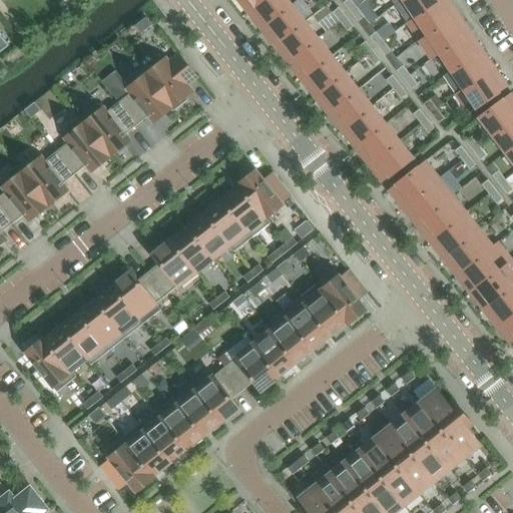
[(237,0),(248,13),(264,0),(237,0)]
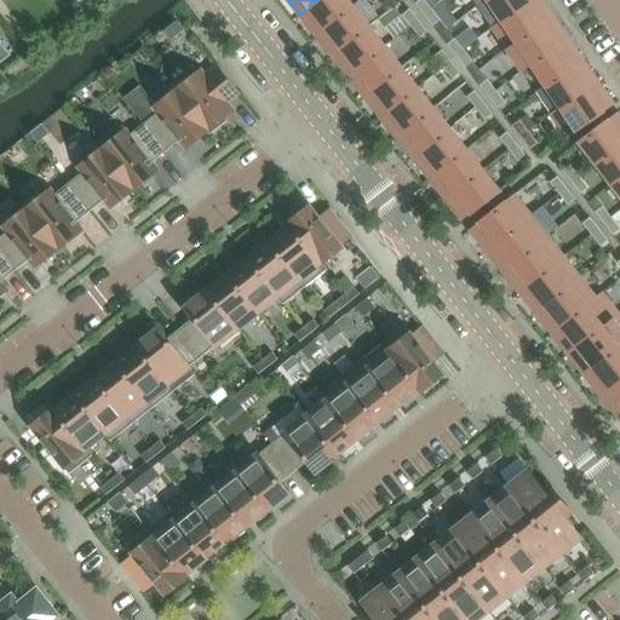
[(319,0),(300,16),(316,36),(354,6),(348,0),(319,0)]
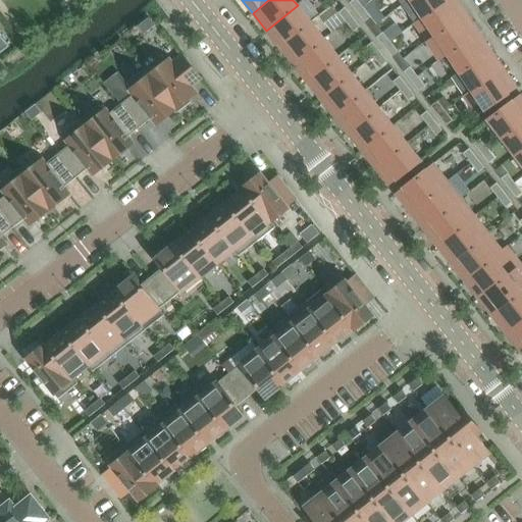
[(363,8),(356,0),(353,0),(349,3),(357,13),(363,8)]
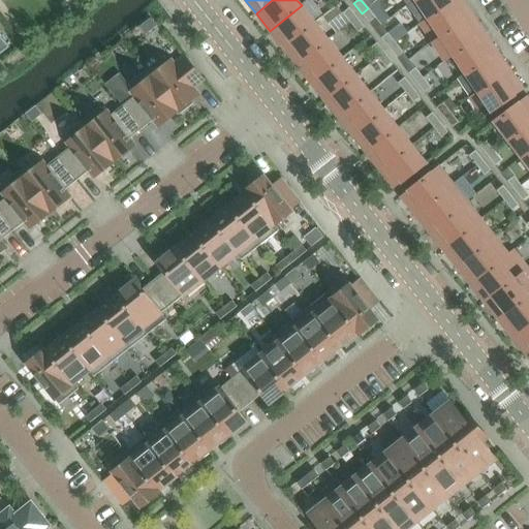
[(421,24),(455,0),(415,0),(428,18),(419,24),(421,24)]
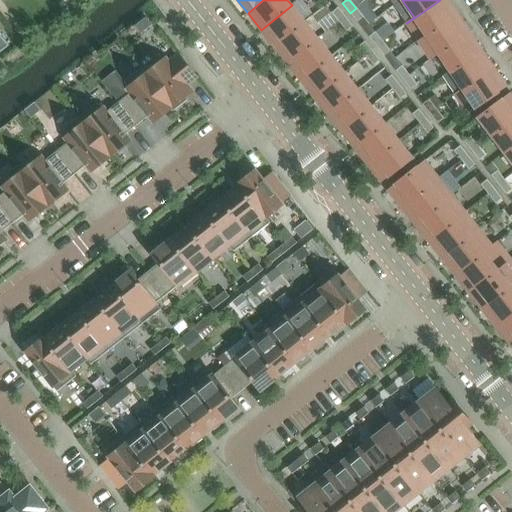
[(419,41),(457,15),(447,0),(440,0),(407,23),(419,41)]
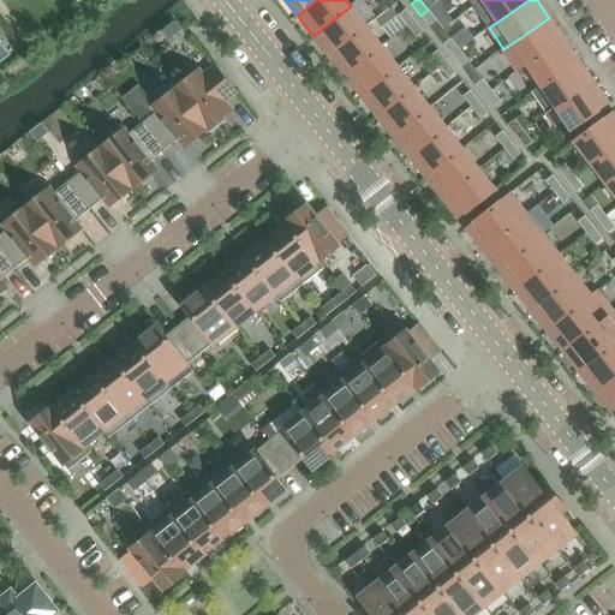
[(329,57),(366,27),(351,6),(314,36),(329,57)]
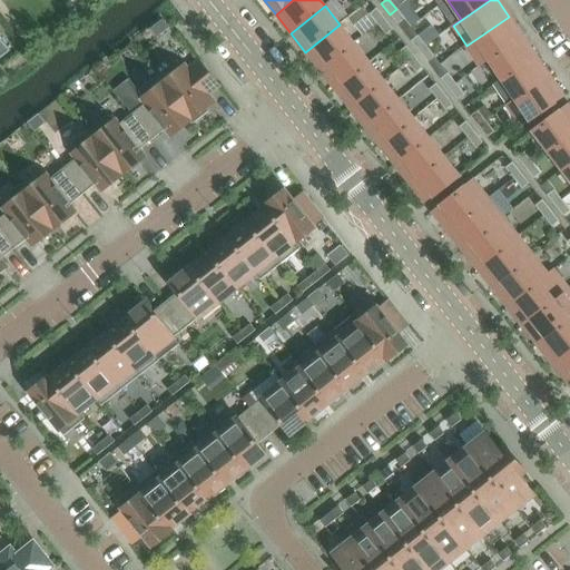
[(385,19),(376,9),(370,15),(377,25),(385,19)]
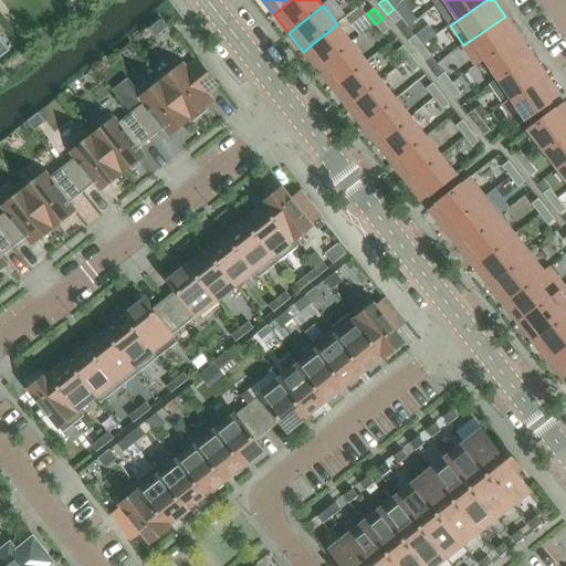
[(402,19),(394,9),(387,14),(395,24),(402,19)]
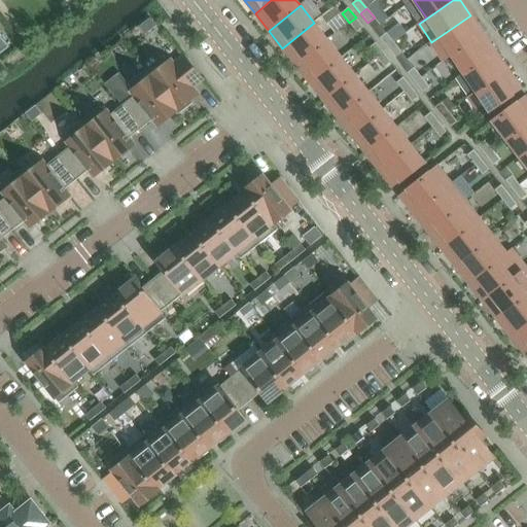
[(150,15),(138,25),(145,34),(157,24),(150,15)]
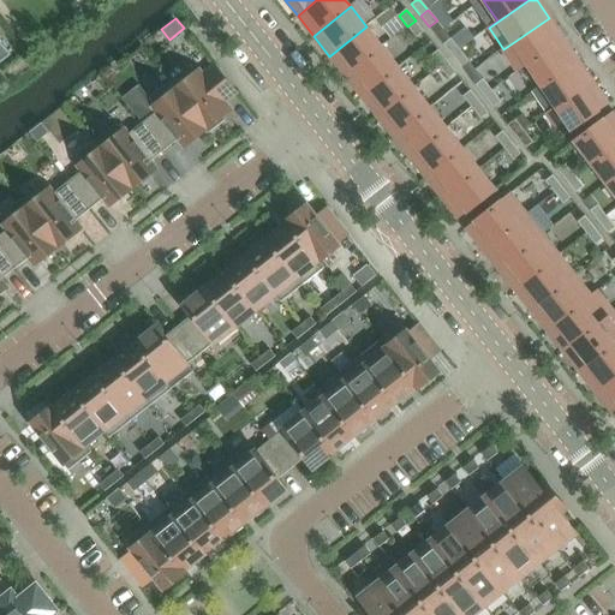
[(518,71),(563,40),(549,18),(503,49),(518,71)]
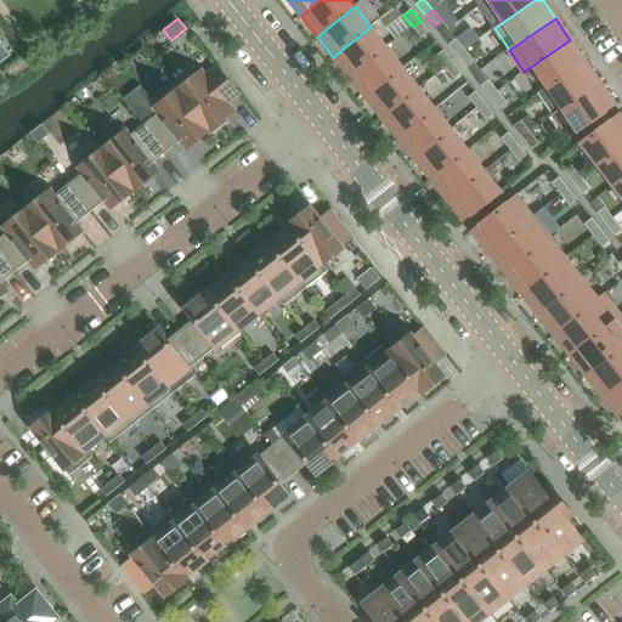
[(429,32),(420,21),(412,27),(422,38),(429,32)]
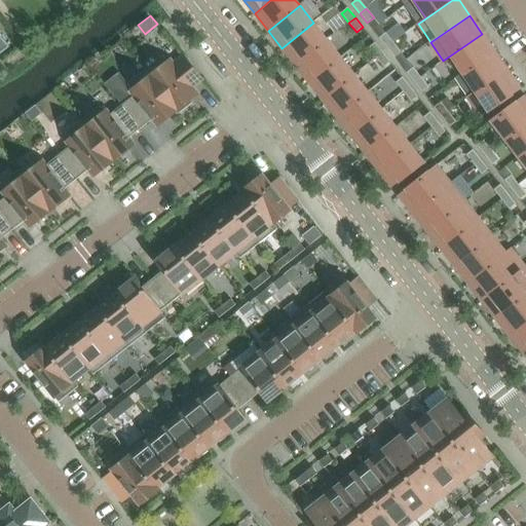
[(296,66),(328,40),(313,23),(282,48),(296,66)]
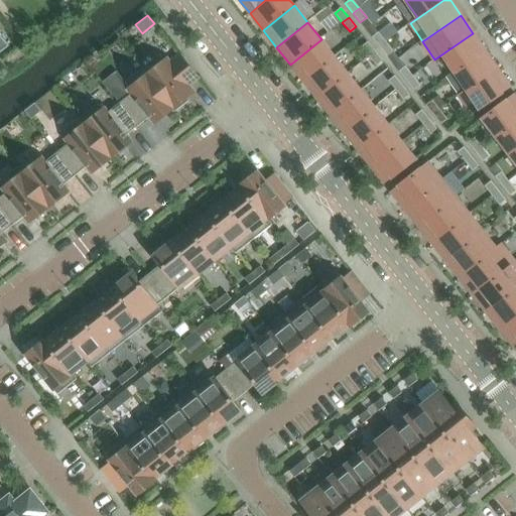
[(386,42),(378,32),(372,37),(380,47),(386,42)]
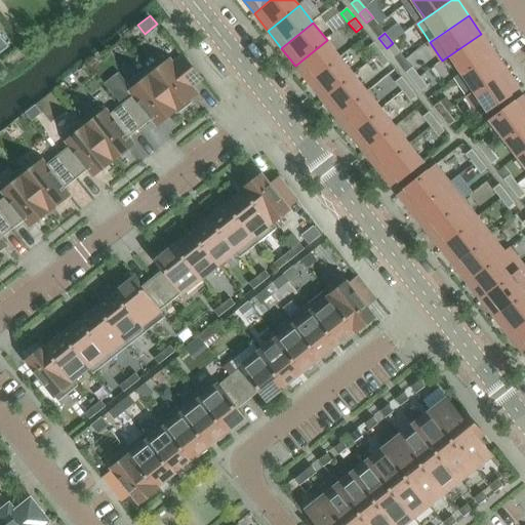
[(462,73),(494,52),(481,34),(442,61),(442,62),(450,55),(462,73)]
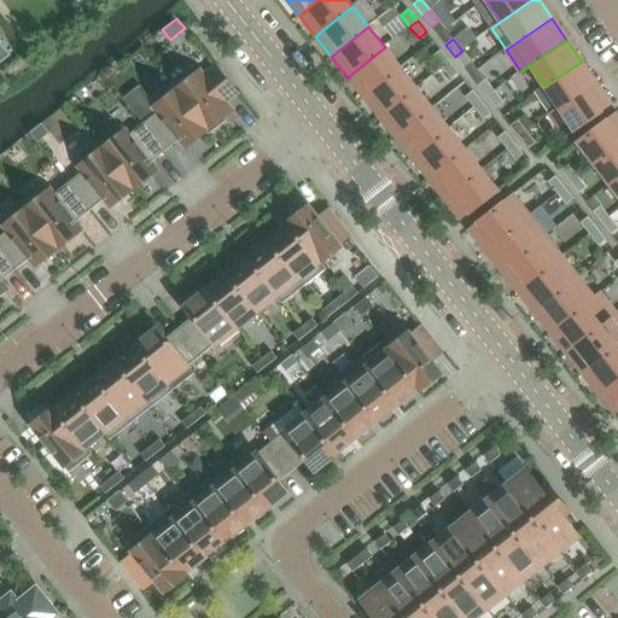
[(0,63),(10,56),(0,42),(0,63)]
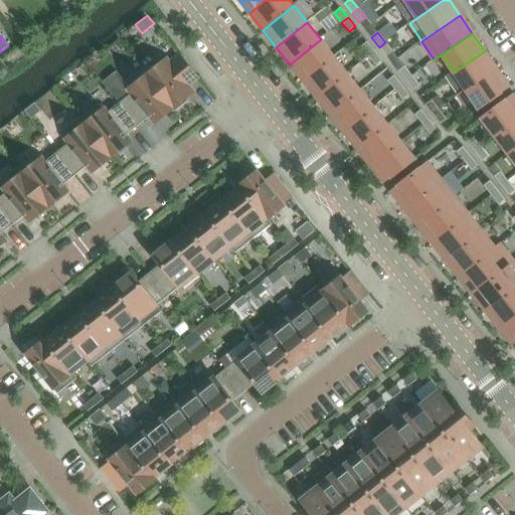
[(303,80),(334,56),(321,39),(290,64),(303,80)]
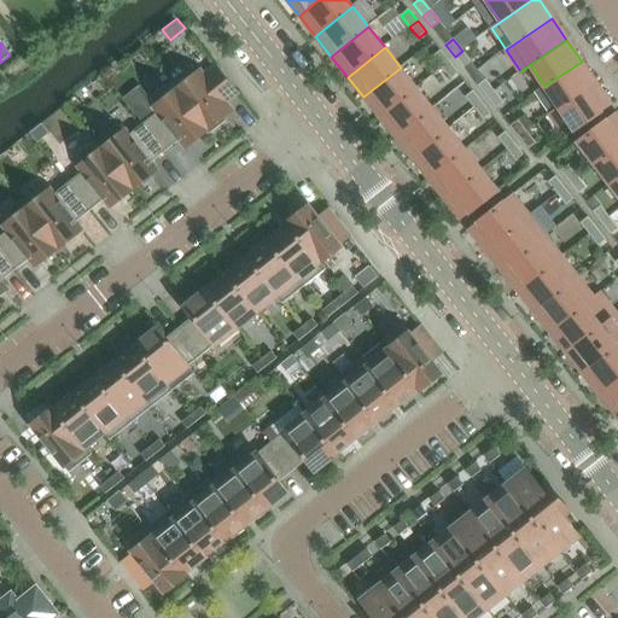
[(450,62),(441,50),(433,56),(442,68),(450,62)]
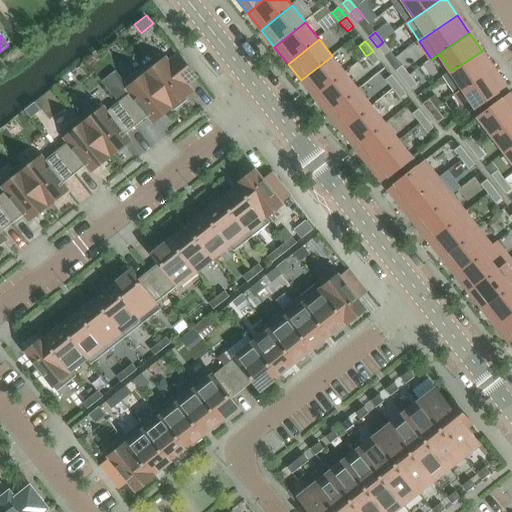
[(390,51),(383,42),(377,47),(384,56),(390,51)]
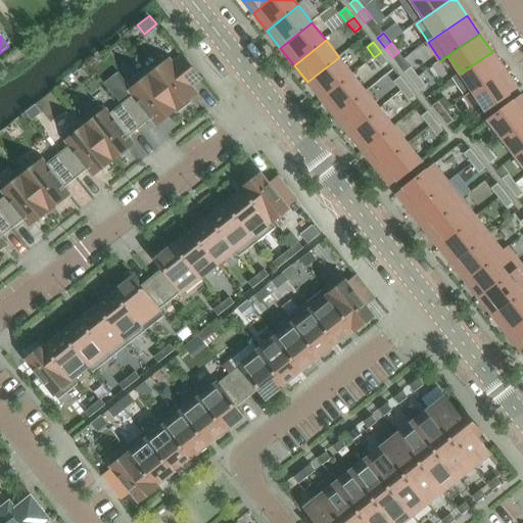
[(388,61),(381,52),(374,57),(382,66),(388,61)]
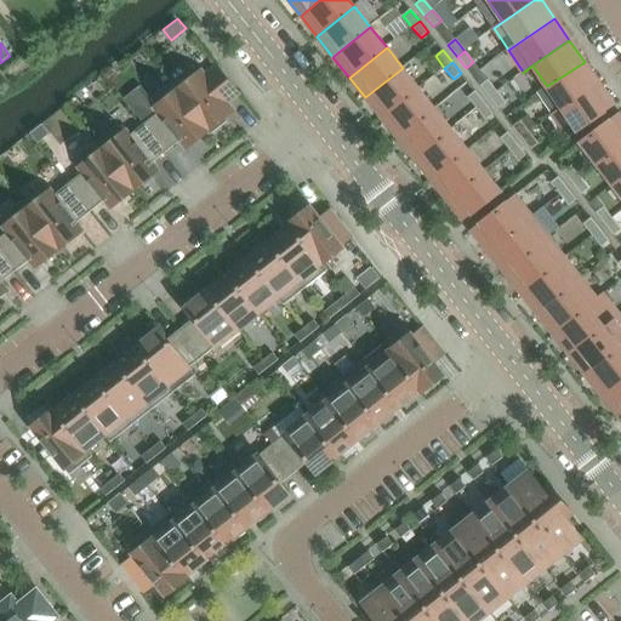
[(547,86),(537,93),(552,115),(599,84),(585,62),(547,86)]
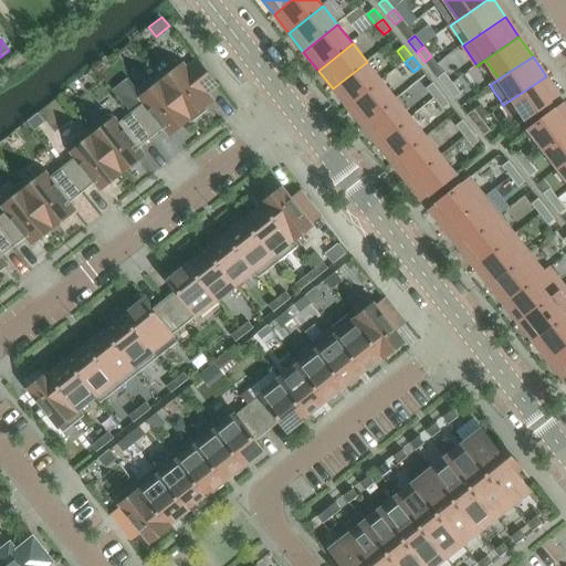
[(176,60),(157,75),(194,122),(207,111),(203,106),(212,101),(207,94),(218,86),(197,61),(187,69),(185,65),(181,67),(176,60)]
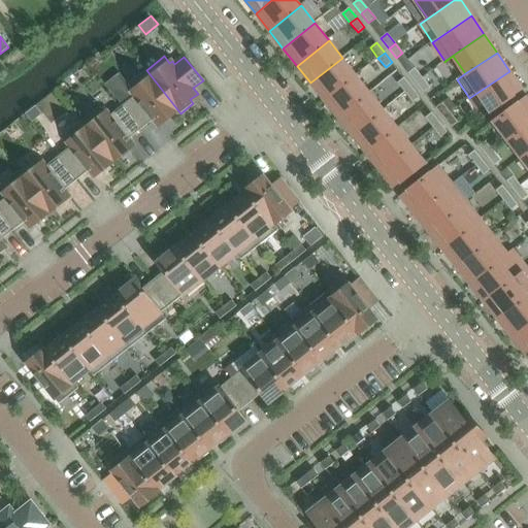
[(325,100),(357,75),(342,58),(310,83),(325,100)]
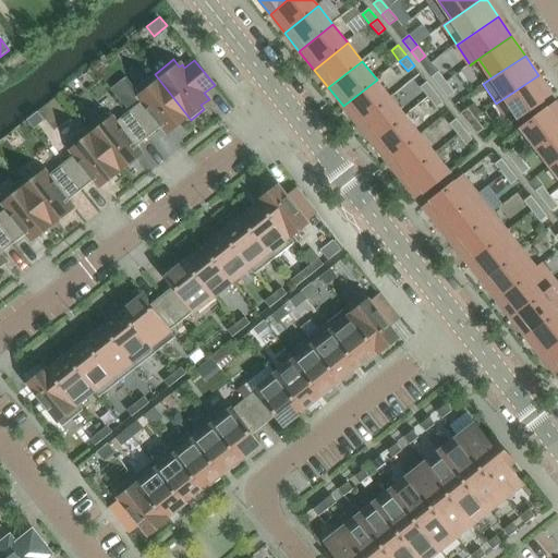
[(447,83),(438,72),(432,77),(440,88),(447,83)]
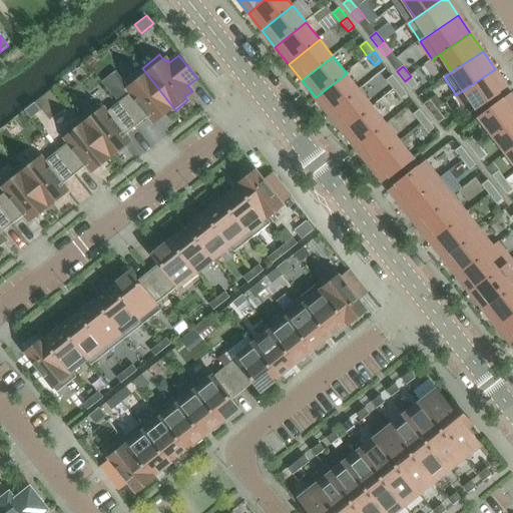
[(115,71),(102,81),(119,102),(136,125),(148,116),(152,122),(171,107),(174,111),(175,110),(142,68),(124,82),(115,71)]
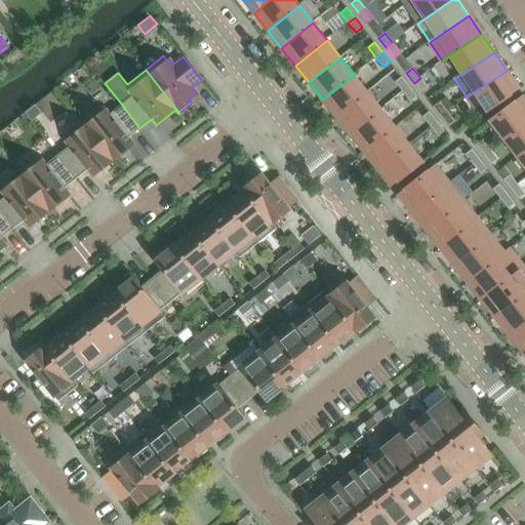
[(480,116),(519,89),(507,71),(467,97),(480,116)]
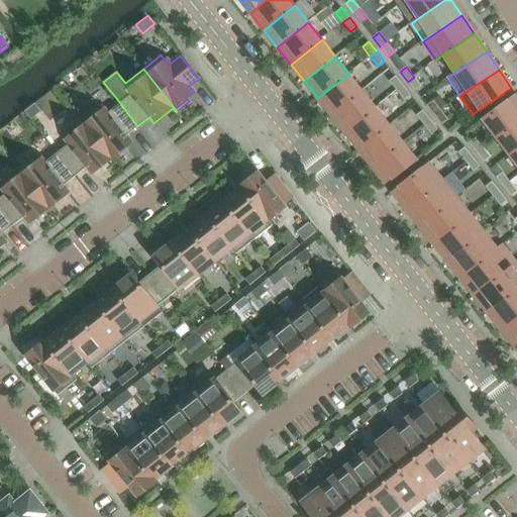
[(331,115),(363,91),(349,74),(318,98),(331,115)]
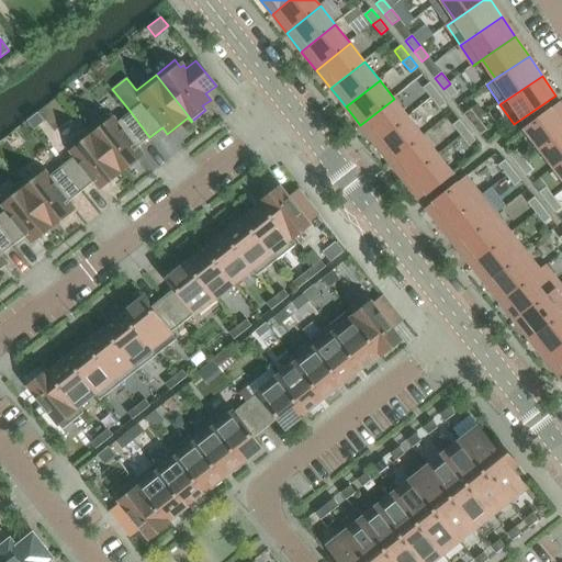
[(438,93),(430,82),(424,88),(431,99),(438,93)]
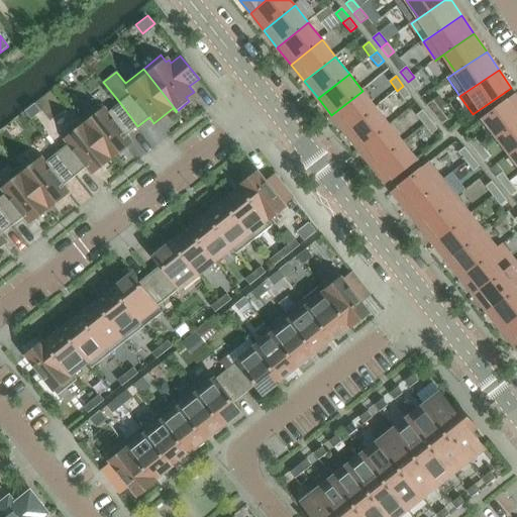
[(421,86),(414,77),(408,82),(415,91),(421,86)]
